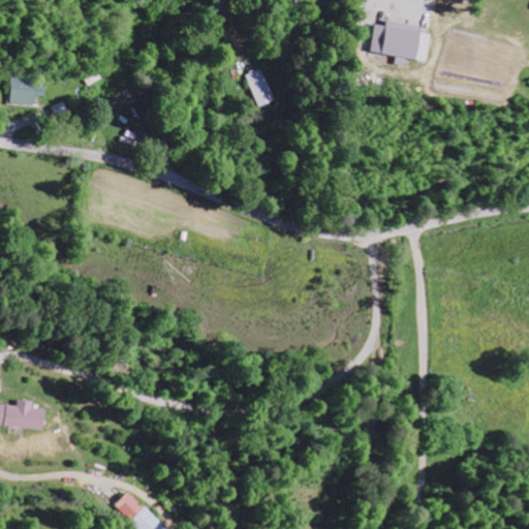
[(377,26),(373,54),(397,57),(396,65),(406,67),(407,60),(428,63),(432,35),(423,34),(424,27),(389,22),(389,27),(377,26)]
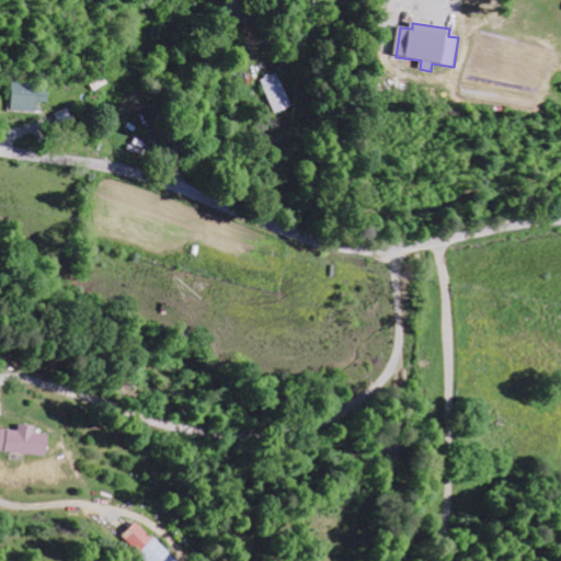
[(272,114),(290,109),(281,73),(263,79),(272,114)]
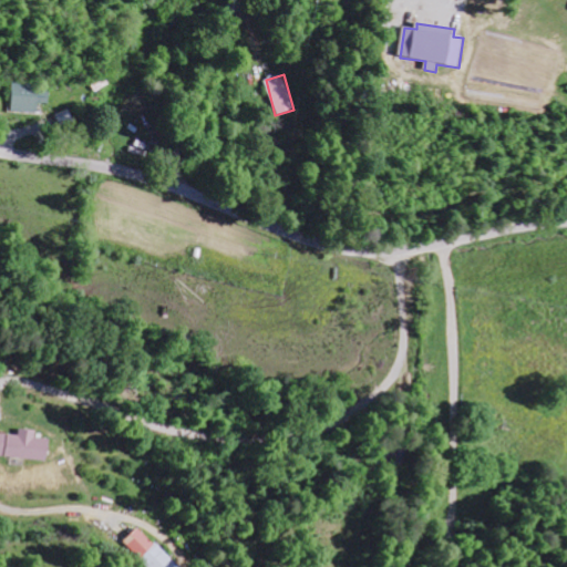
[(12,112),(39,113),(39,103),(50,104),(50,83),(12,82),(12,112)]
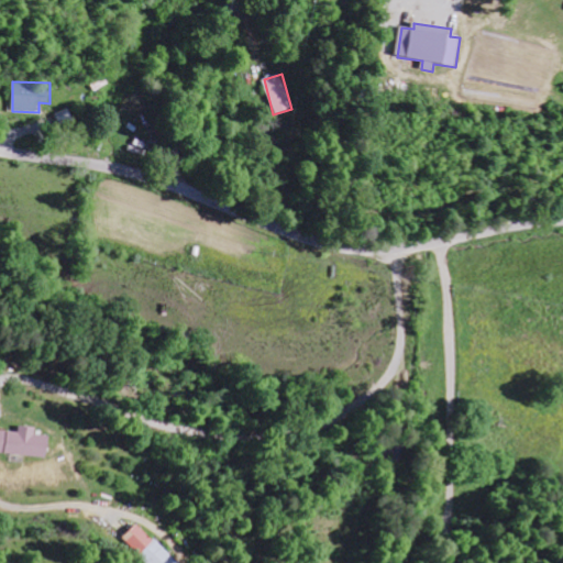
[(0,452),(47,459),(51,437),(36,434),(36,427),(20,426),(19,432),(0,429),(0,452)]
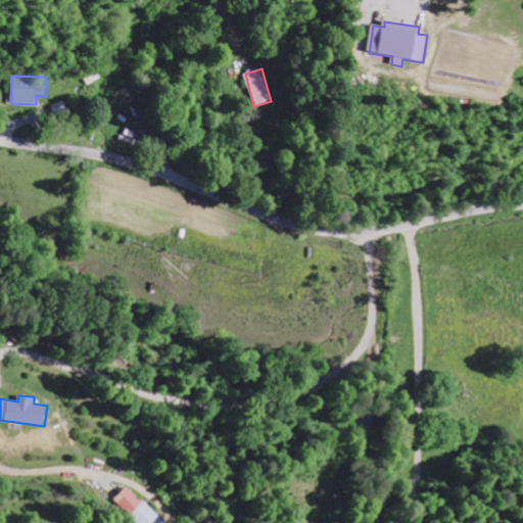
[(164,522),(127,486),(112,501),(136,522),(164,522)]
